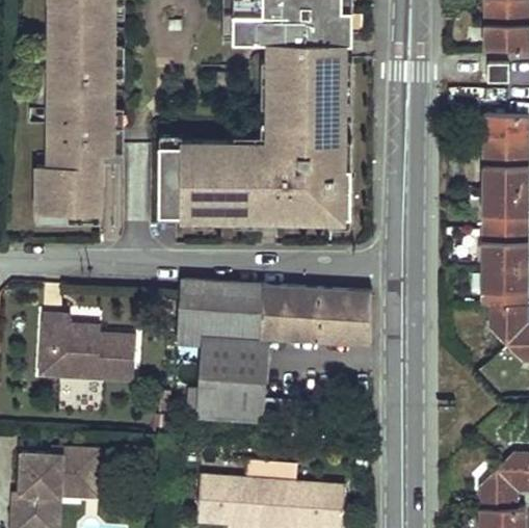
[(101,156),(106,156),(106,109),(107,81),(107,47),(107,20),(107,0),(41,0),(41,7),(43,7),(45,7),(45,1),(55,1),(55,12),(50,12),(49,47),(55,47),(55,74),(49,74),(49,109),(55,109),(55,136),(49,136),(49,156),(101,156)]
